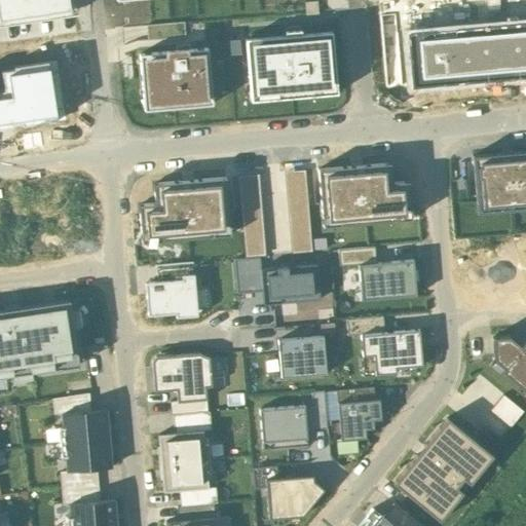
[(0,0),(0,20),(75,9),(73,0),(0,0)]
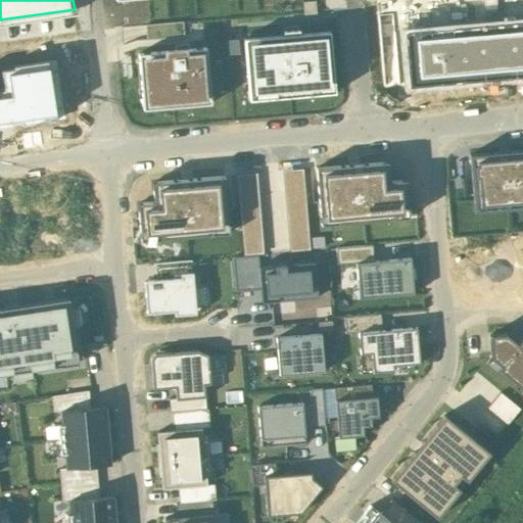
[(522,17),(405,29),(410,82),(522,72),(522,17)]
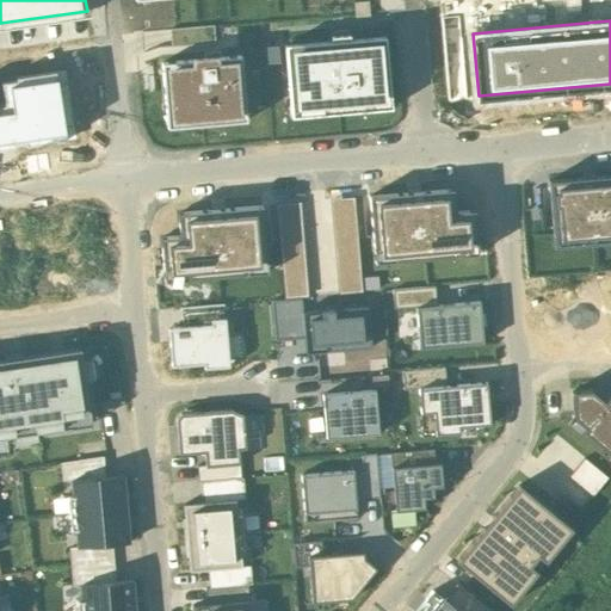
[(383,37),(285,45),(291,116),(389,107),(383,37)]
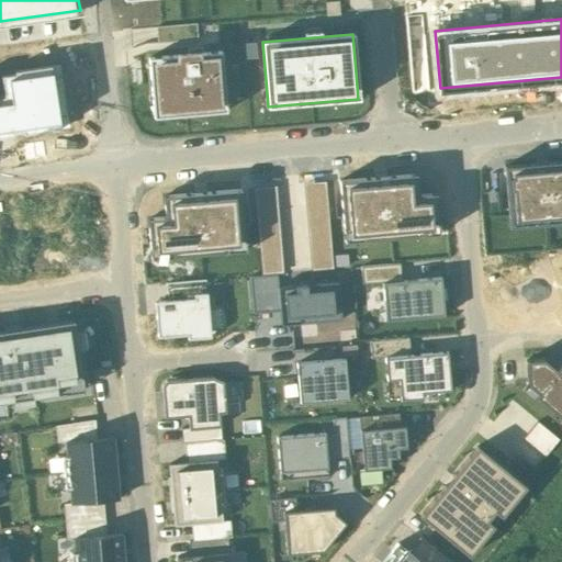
[(175,59),(152,60),(156,113),(222,107),(217,55),(201,57),(200,49),(175,52),(175,59)]
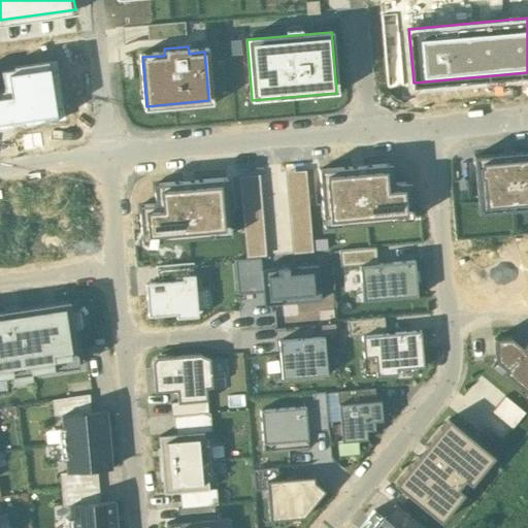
[(0,118),(54,110),(46,63),(6,69),(9,92),(0,93),(0,118)]
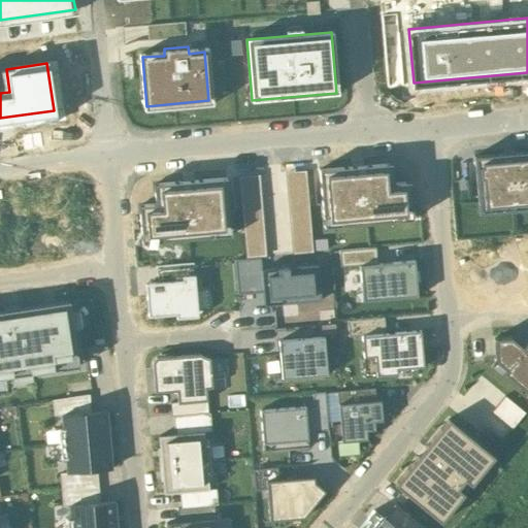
[(527,151),(473,156),(473,161),(467,161),(469,199),(476,198),(477,204),(494,203),(495,211),(527,209),(527,151)]
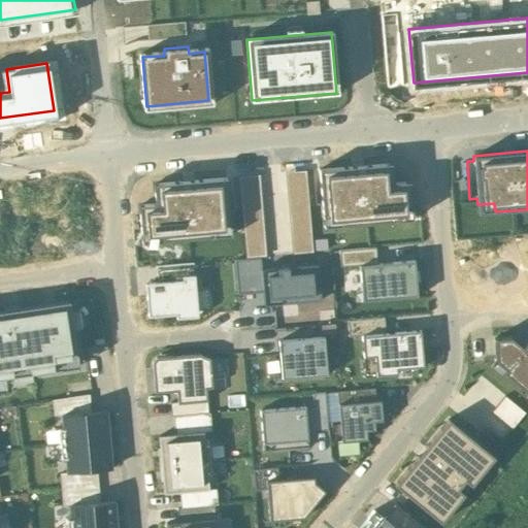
[(389,168),(320,173),(324,231),(411,224),(408,186),(391,187),(389,168)]
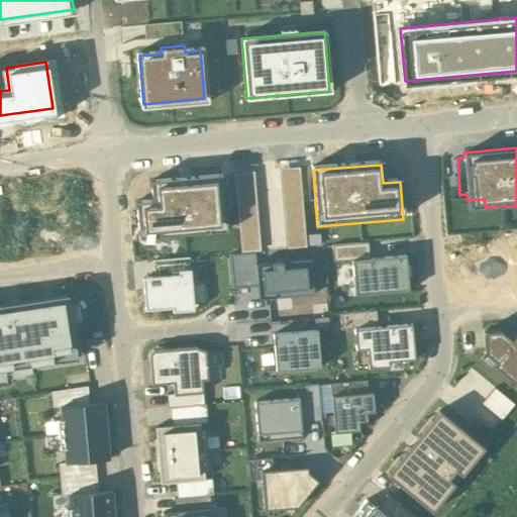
[(218,180),(149,186),(151,208),(136,209),(138,240),(222,233),(218,180)]
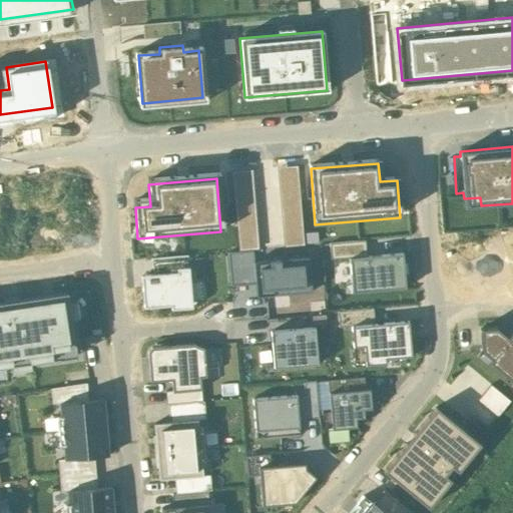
[(365,240),(329,243),(330,260),(349,259),(366,257),(365,240)]
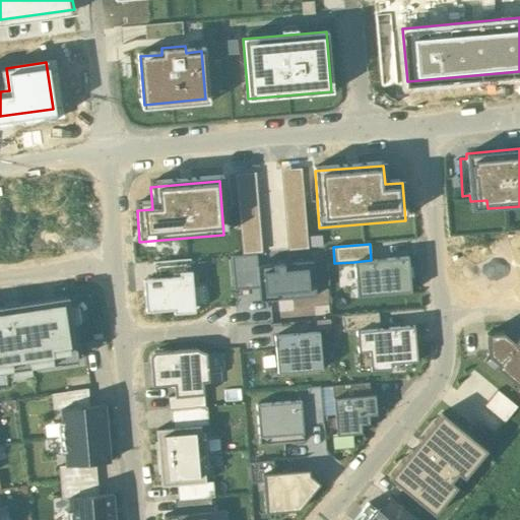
[(256,256),(231,258),(233,291),(259,289),(258,275),(256,256)]
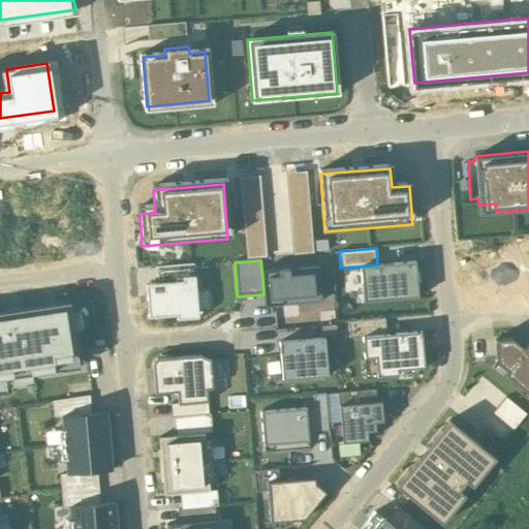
[(377,265),(360,267),(363,301),(417,297),(414,261),(377,265)]
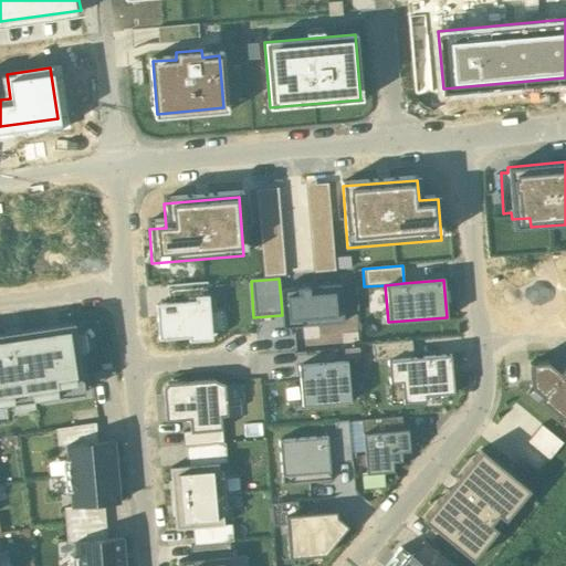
[(168,286),(169,304),(194,303),(194,297),(208,297),(207,284),(168,286)]
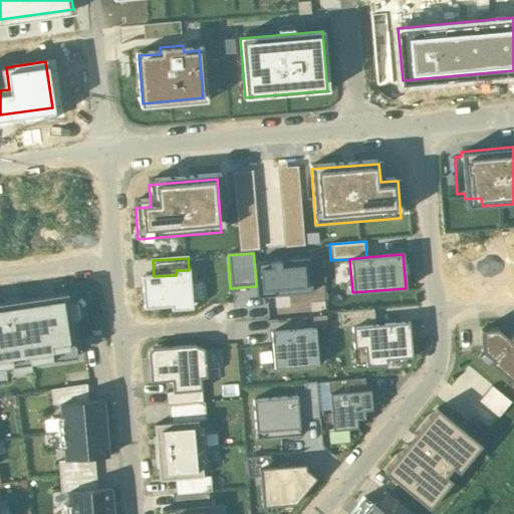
[(268,271),(255,272),(256,286),(257,298),(311,294),(308,259),(277,261),(278,265),(267,265),(268,271)]
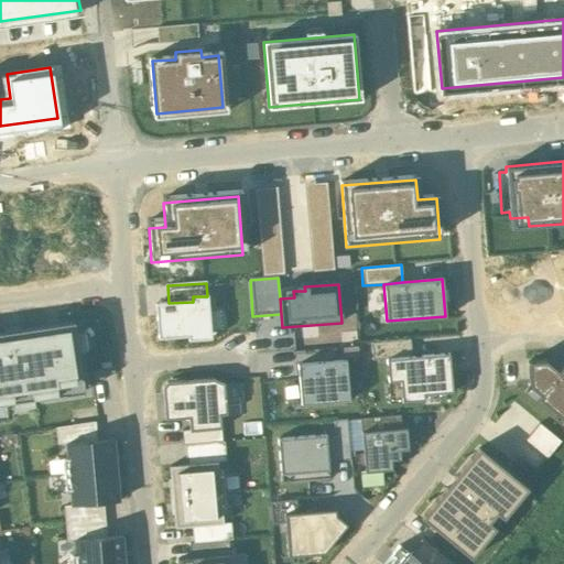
[(169,303),(155,304),(158,340),(187,338),(188,343),(209,342),(207,296),(193,296),(193,302),(169,303)]
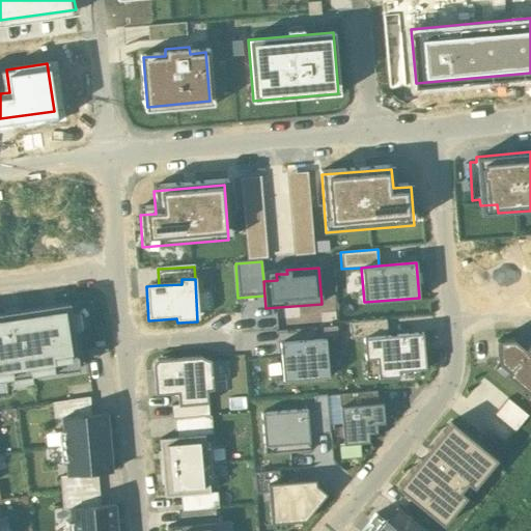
[(70,302),(0,312),(0,379),(79,368),(73,328),(82,327),(79,311),(71,312),(70,302)]
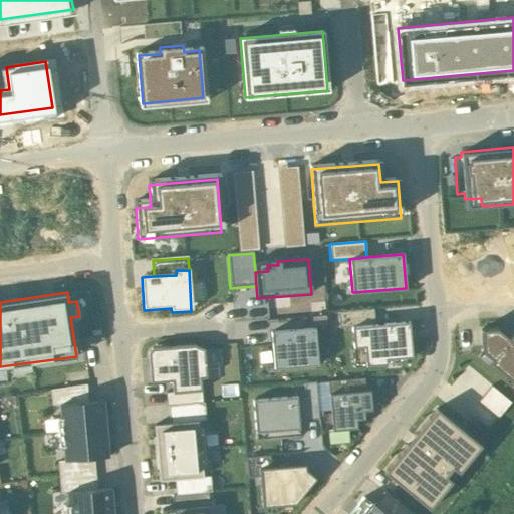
[(373,309),(337,311),(338,327),(351,327),(374,325),(373,309)]
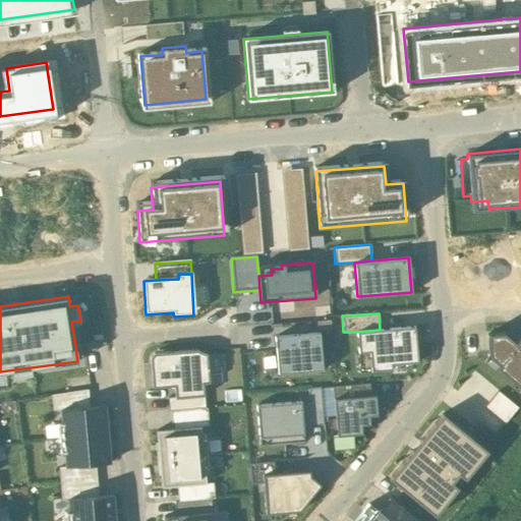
[(380,330),(356,332),(358,350),(369,349),(371,369),(391,367),(391,362),(416,360),(414,328),(380,330)]
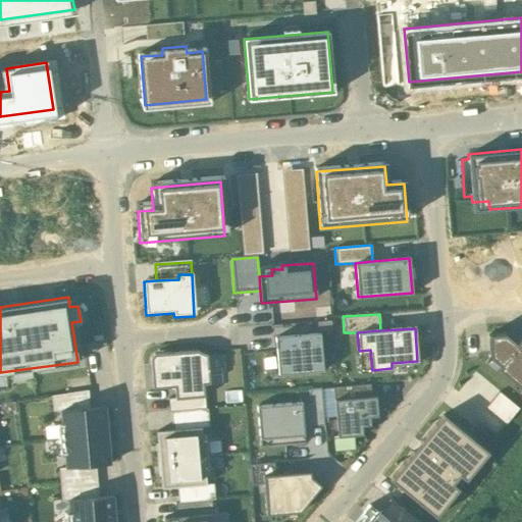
[(319,333),(274,336),(277,372),(321,368),(319,333)]
